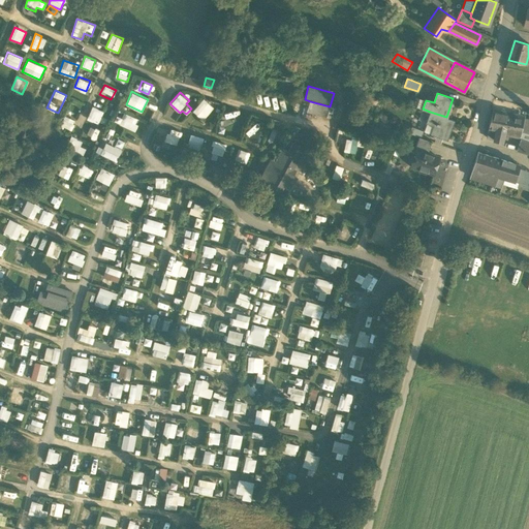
[(192,111),(204,120),(213,107),(203,98),(192,111)]
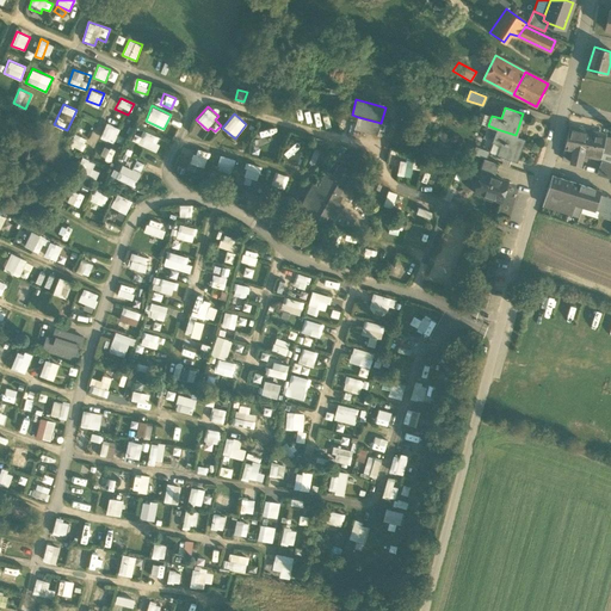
[(481,123),(488,125),(492,116),(485,113),(481,123)]
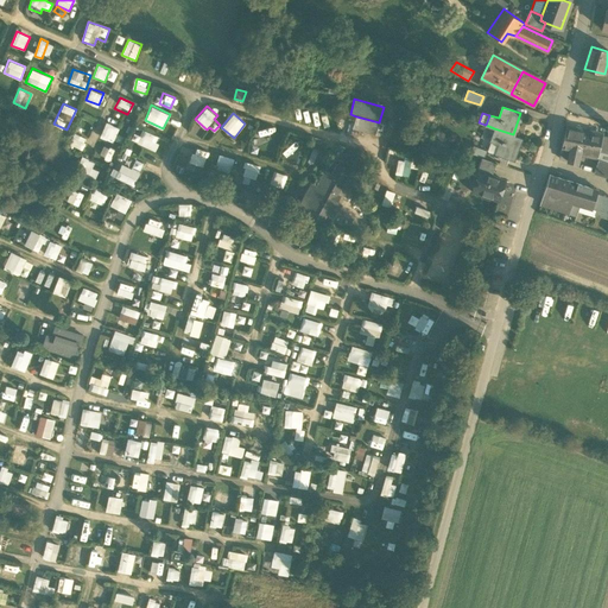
[(353,128),(377,134),(379,122),(356,116),(353,128)]
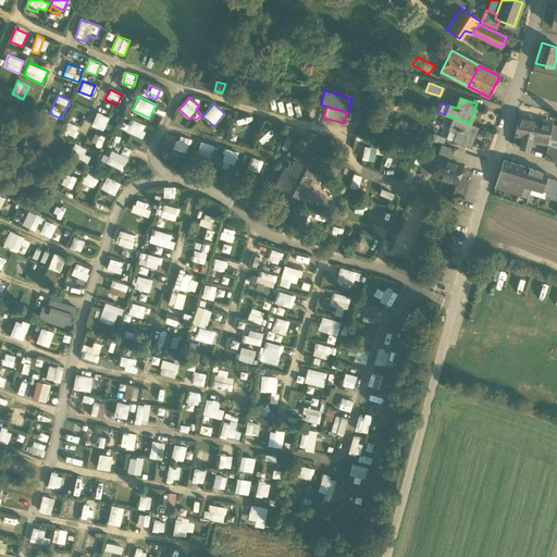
[(106,130),(109,115),(96,112),(93,126),(106,130)]
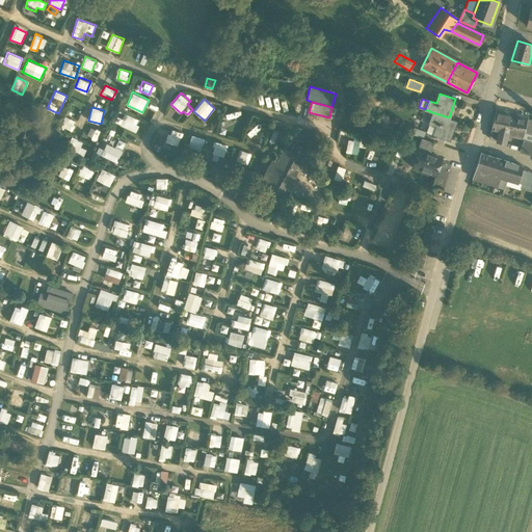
[(506,135),(523,138),(525,131),(527,120),(528,116),(497,109),(490,136),(499,138),(501,133),(506,135)]
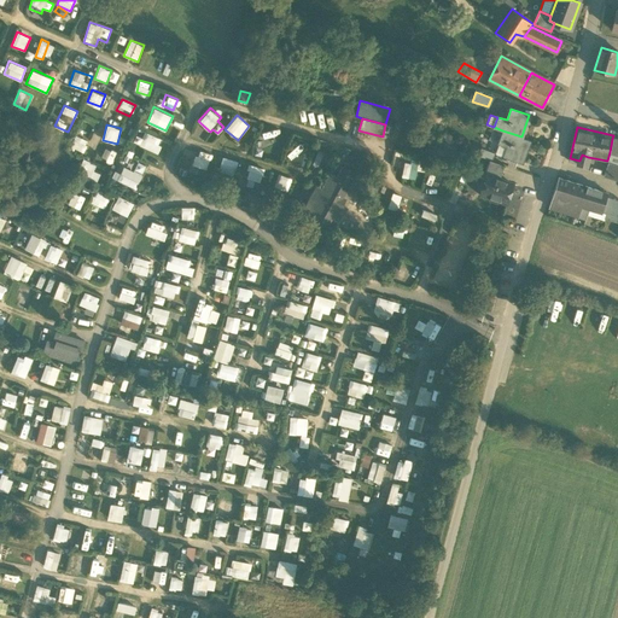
[(87,140),(83,139),(86,133),(79,130),(73,146),(83,151),(87,140)]
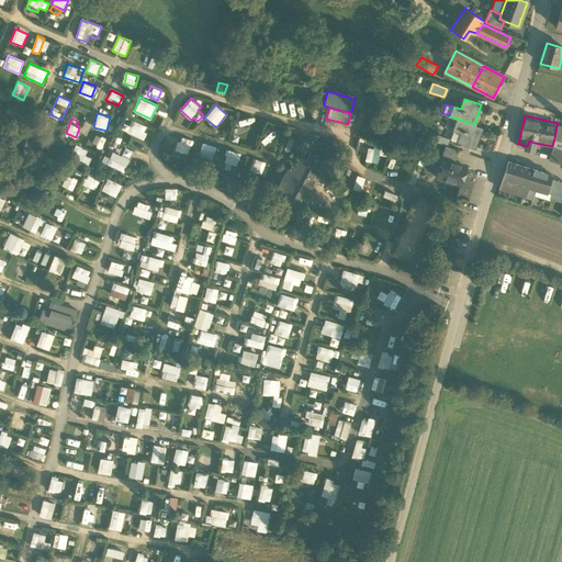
[(132,119),(127,133),(144,137),(147,124),(132,119)]
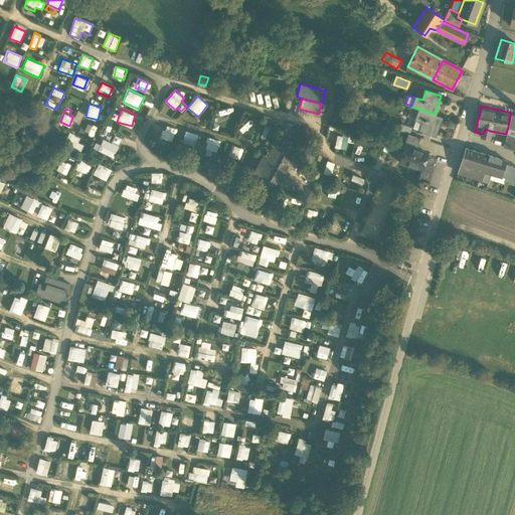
[(443,117),(435,114),(418,109),(416,117),(422,119),(419,129),(424,131),(432,133),(437,135),(443,117)]
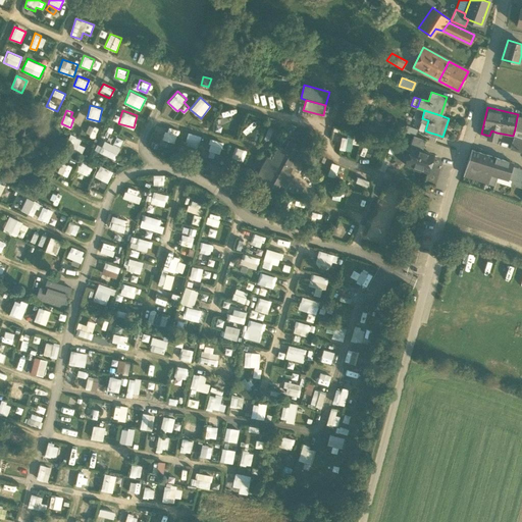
[(418,128),(425,131),(428,120),(422,118),(418,128)]
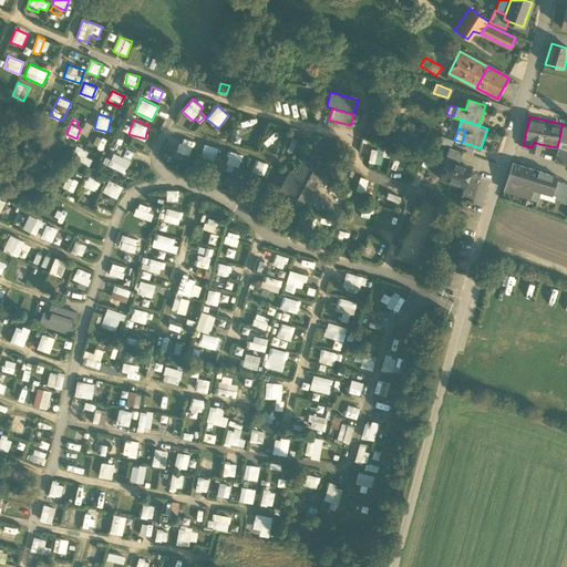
[(439,142),(451,146),(454,140),(441,135),(439,142)]
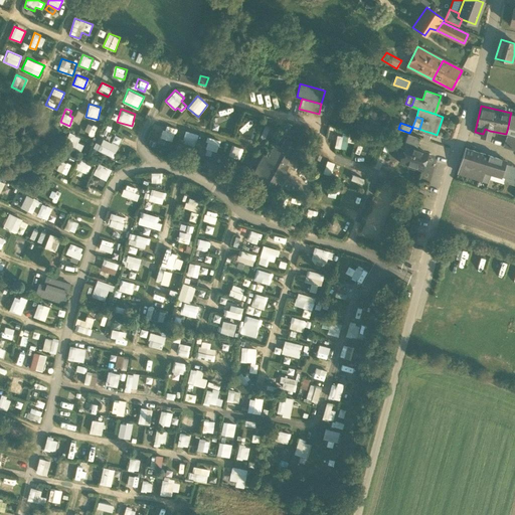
[(161,137),(173,140),(176,128),(165,124),(161,137)]
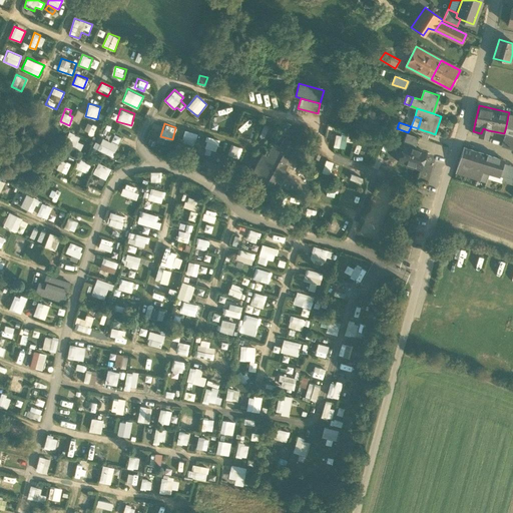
[(505,134),(512,136),(512,128),(506,126),(504,133),(505,134)]
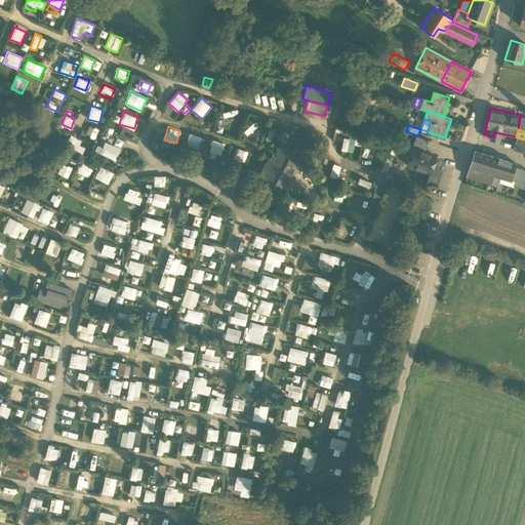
[(190,132),(186,145),(198,148),(202,136),(190,132)]
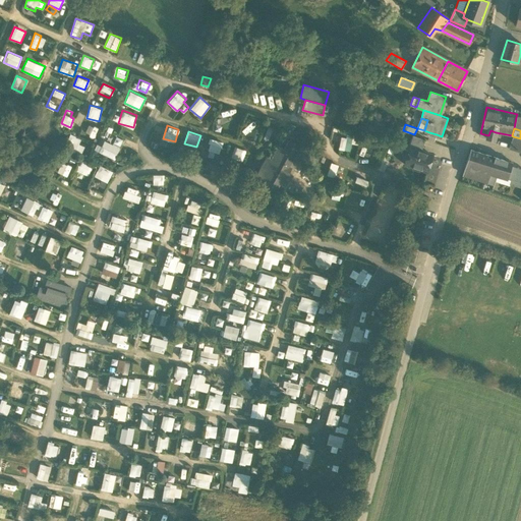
[(437,134),(429,132),(427,138),(433,141),(437,134)]
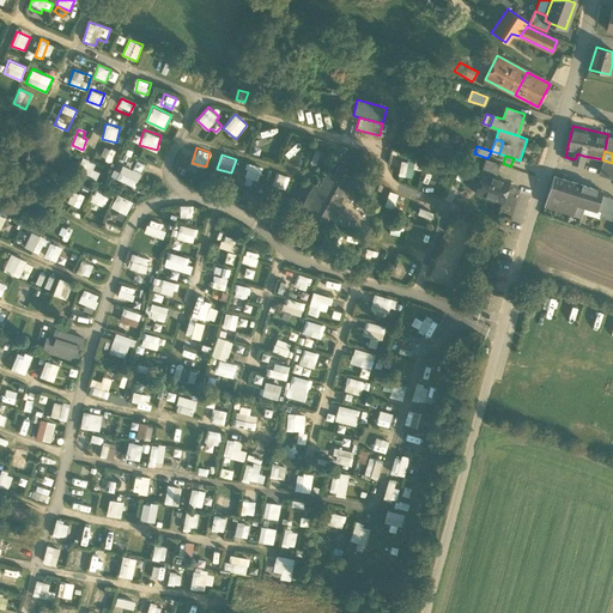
[(408,162),(401,161),(399,175),(413,177),(414,168),(418,169),(420,159),(408,157),(408,162)]
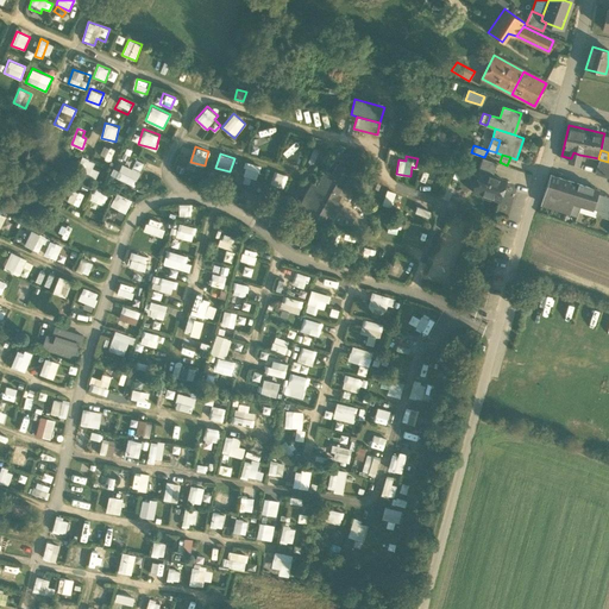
[(82,157),(77,173),(95,180),(99,170),(93,168),(95,162),(82,157)]
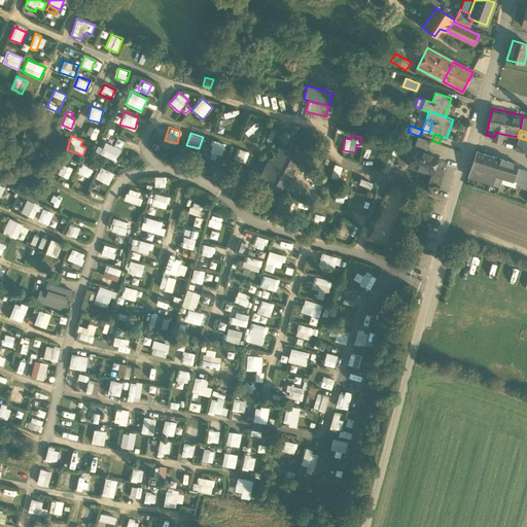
[(415,142),(428,147),(430,140),(418,136),(415,142)]
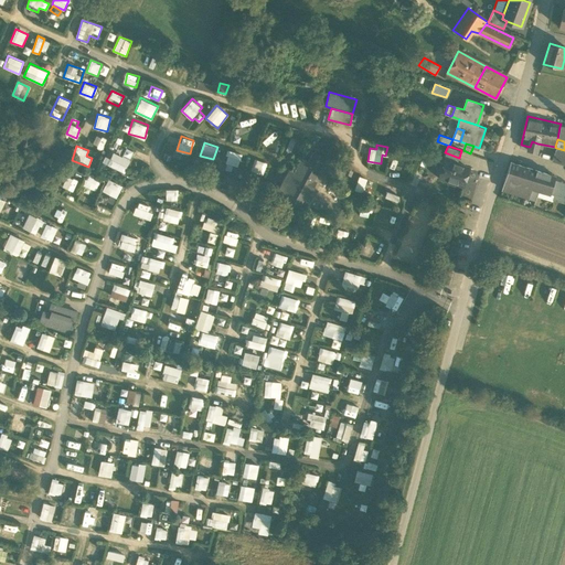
[(110,158),(105,156),(102,162),(125,172),(134,150),(126,147),(123,155),(114,151),(110,158)]
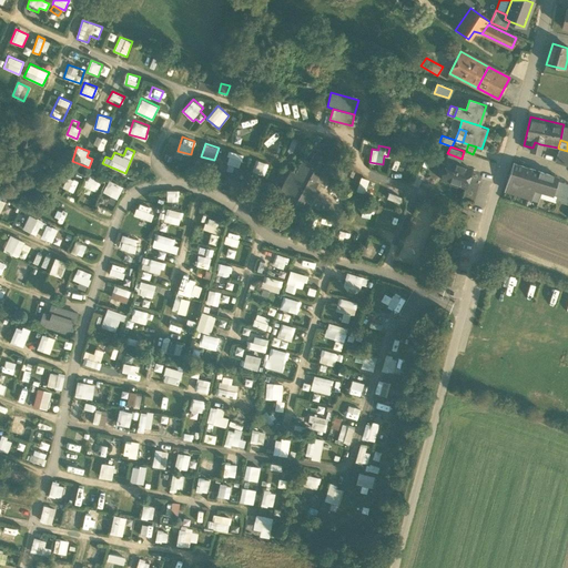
[(567,151),(559,149),(558,154),(567,158),(567,151)]
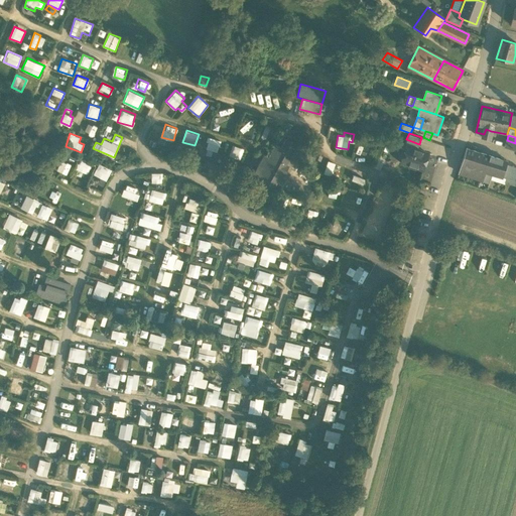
[(203,154),(214,157),(220,139),(208,136),(203,154)]
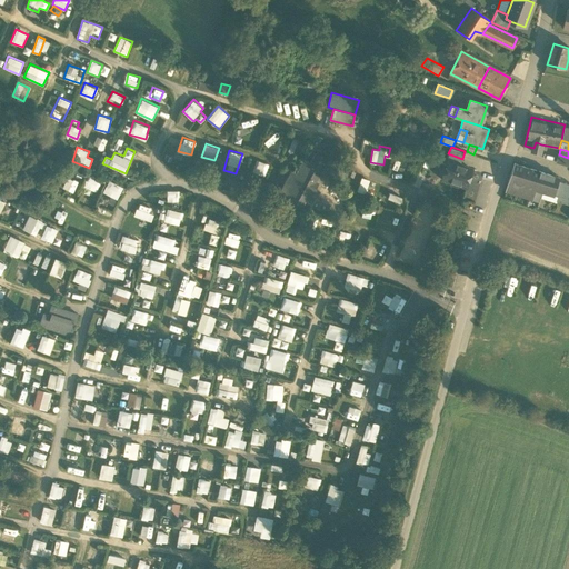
[(291,199),(302,206),(310,191),(312,192),(318,182),(315,180),(326,160),(327,161),(328,159),(316,152),(310,162),(305,159),(297,173),(291,170),(279,193),(291,199)]
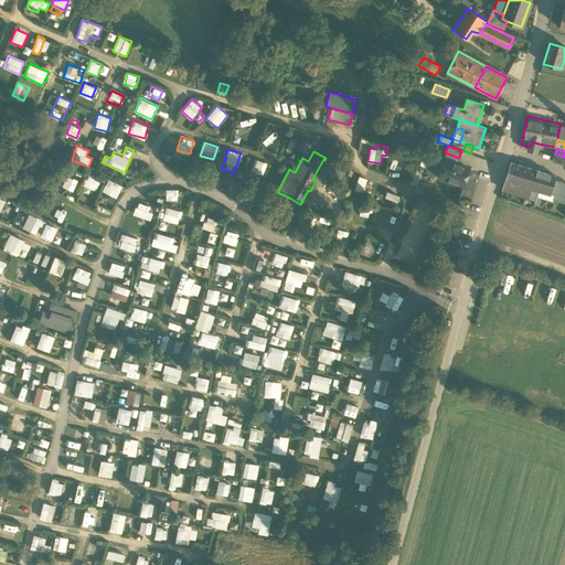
[(443,160),(445,160),(445,159),(457,163),(459,158),(445,152),(443,160)]
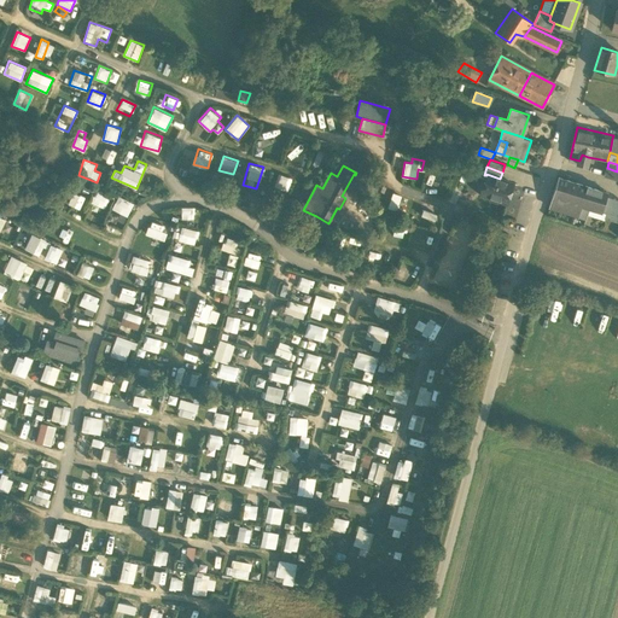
[(617,180),(617,172),(607,168),(605,178),(617,180)]
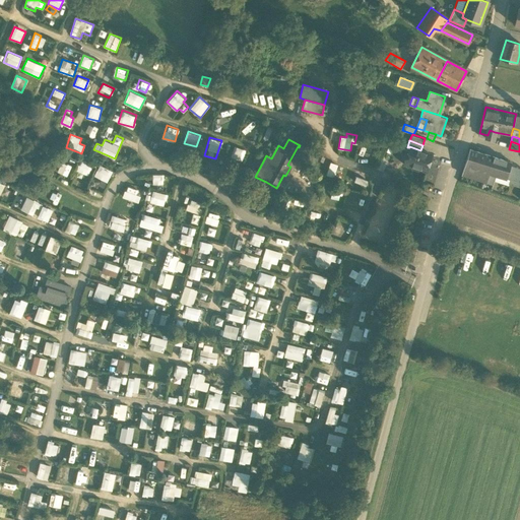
[(356,154),(370,158),(374,146),(362,142),(356,154)]
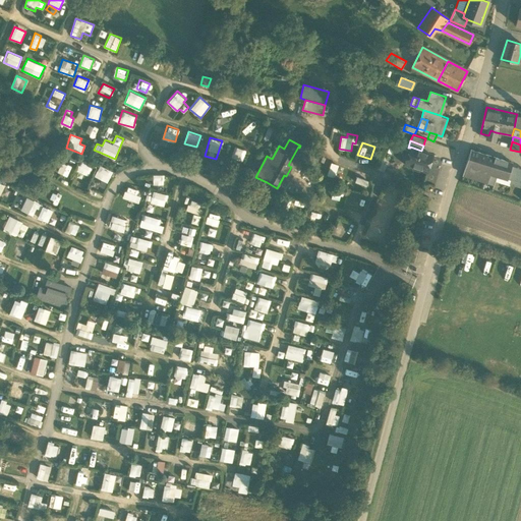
[(231,157),(242,161),(246,150),(235,146),(231,157)]
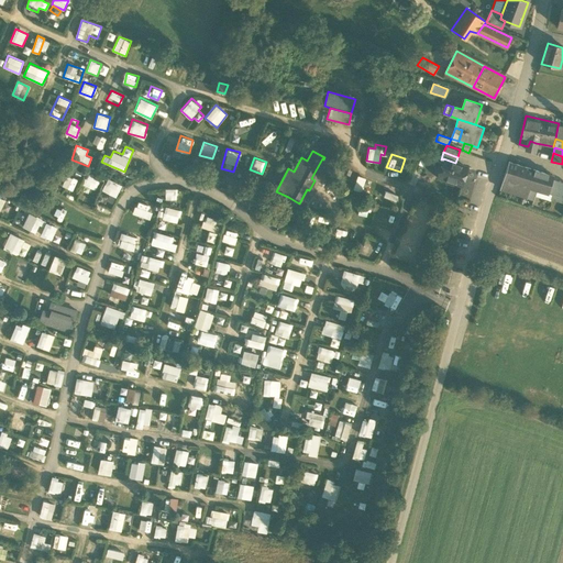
[(467,167),(455,163),(443,158),(443,159),(438,178),(452,183),(454,181),(461,184),(467,167)]
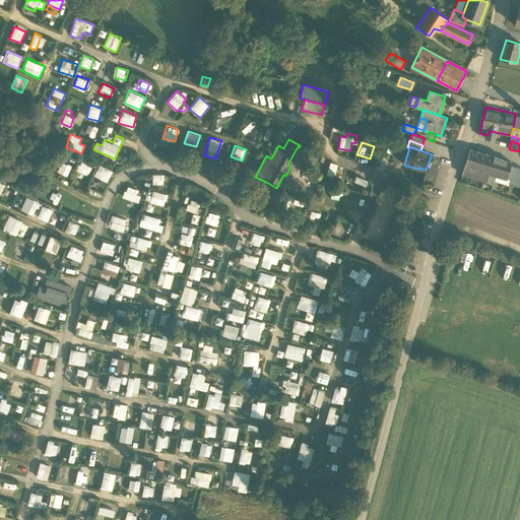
[(462,174),(486,182),(490,173),(507,178),(511,166),(512,163),(469,148),(462,174)]
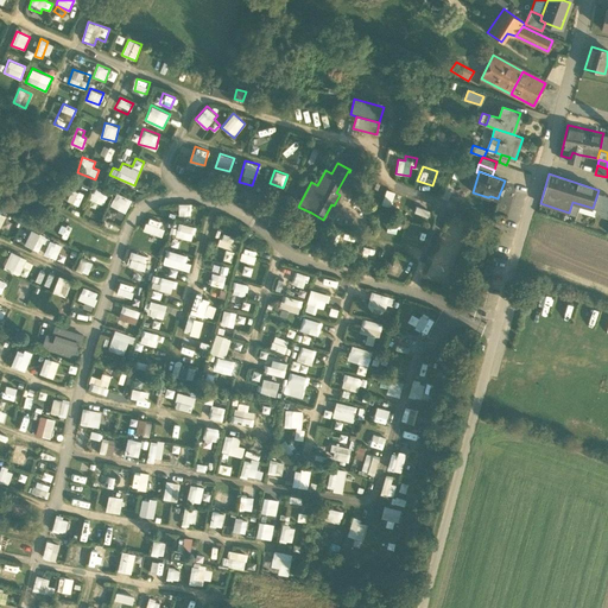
[(93,188),(90,201),(105,204),(108,192),(93,188)]
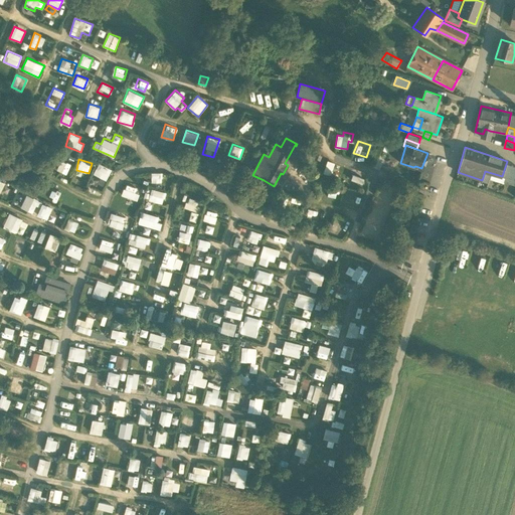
[(331,174),(334,162),(327,160),(324,173),(331,174)]
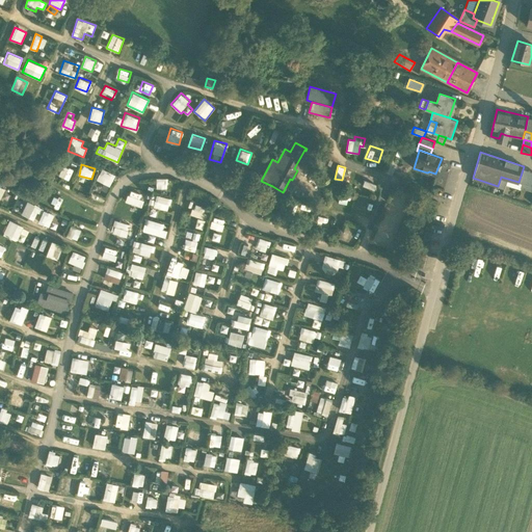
[(63,166),(59,177),(70,181),(73,169),(63,166)]
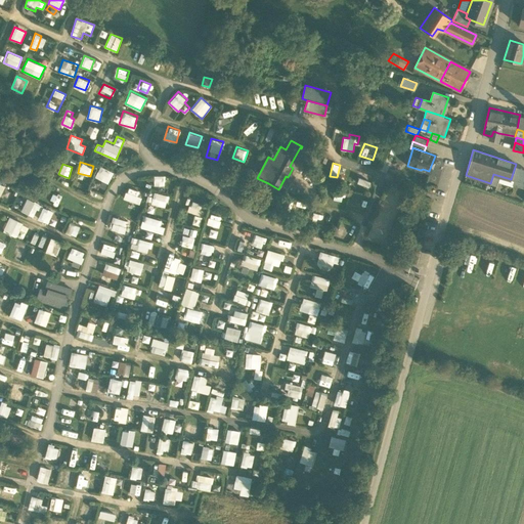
[(100,167),(95,177),(107,183),(114,173),(100,167)]
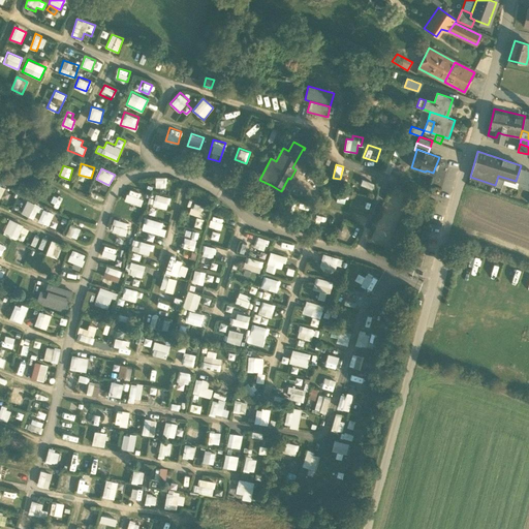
[(516,181),(528,185),(528,183),(528,170),(520,168),(516,181)]
